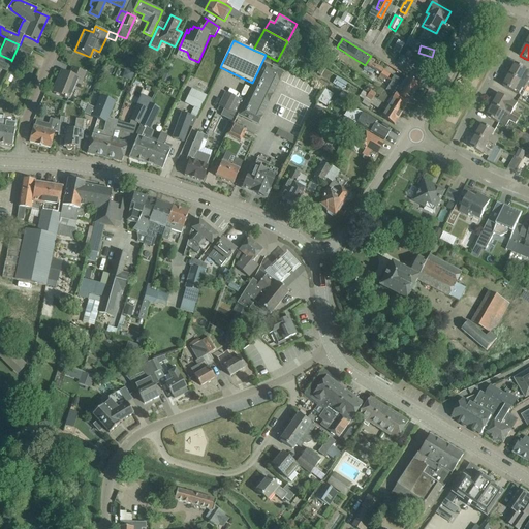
[(21,47),(16,60),(26,65),(32,52),(21,47)]
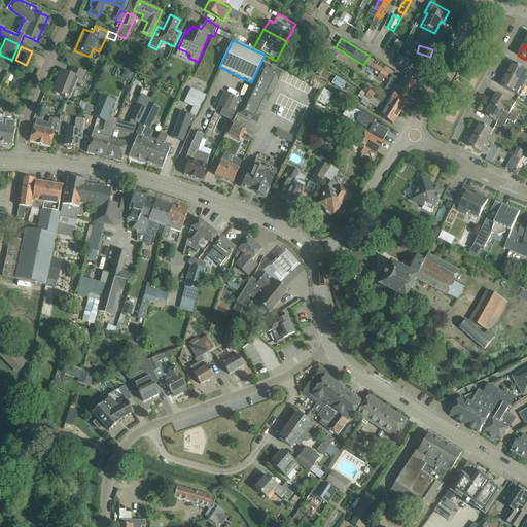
[(400,56),(397,61),(402,64),(406,59),(400,56)]
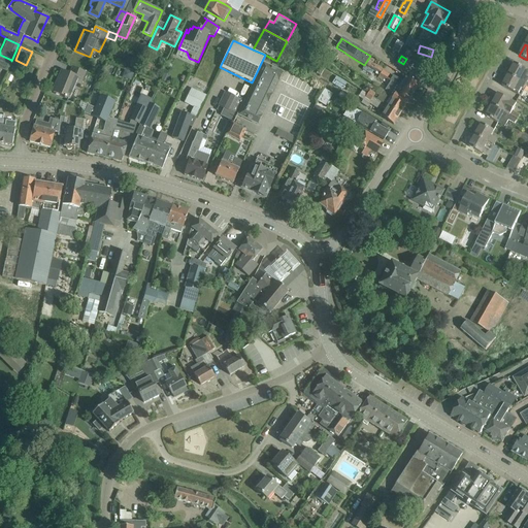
[(257,125),(283,73),(262,63),(243,102),(237,114),(257,125)]
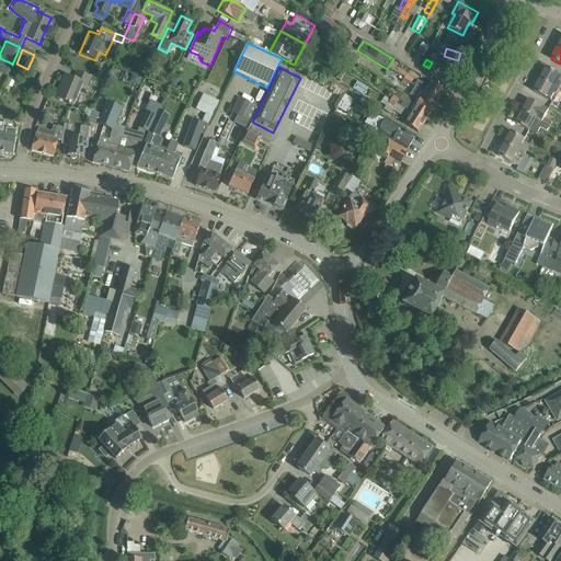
[(560,91),(560,89),(560,75),(547,67),(540,79),(560,91)]
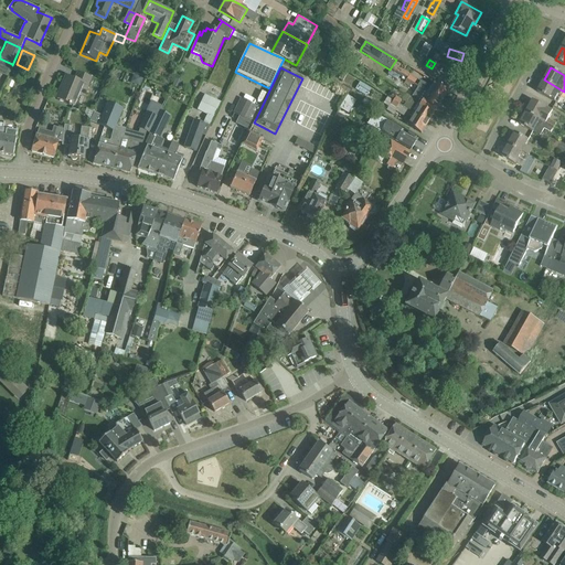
[(343,70),(339,78),(343,82),(348,73),(343,70)]
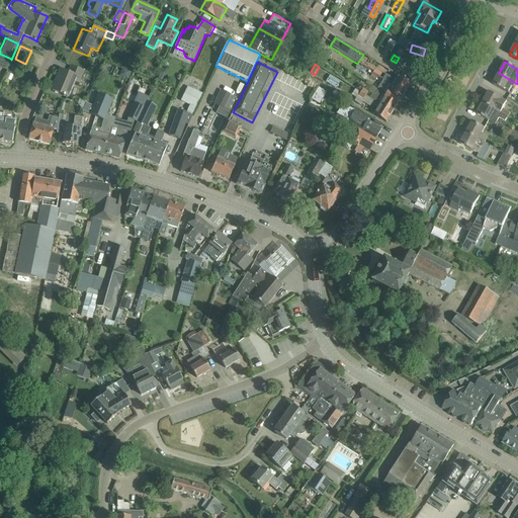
[(366,69),(357,64),(354,68),(363,73),(366,69)]
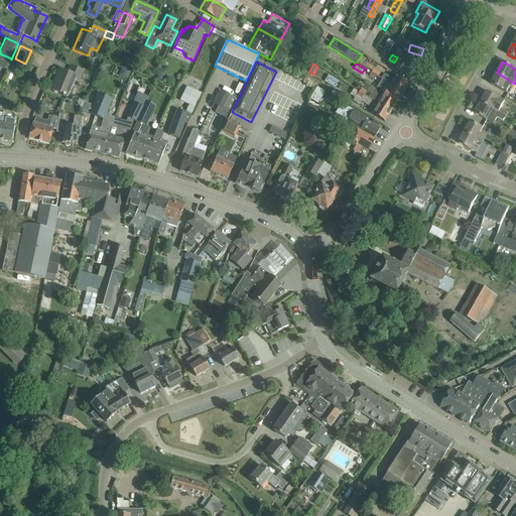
[(366,66),(365,69),(371,73),(377,76),(378,77),(380,73),(367,65),(366,66)]
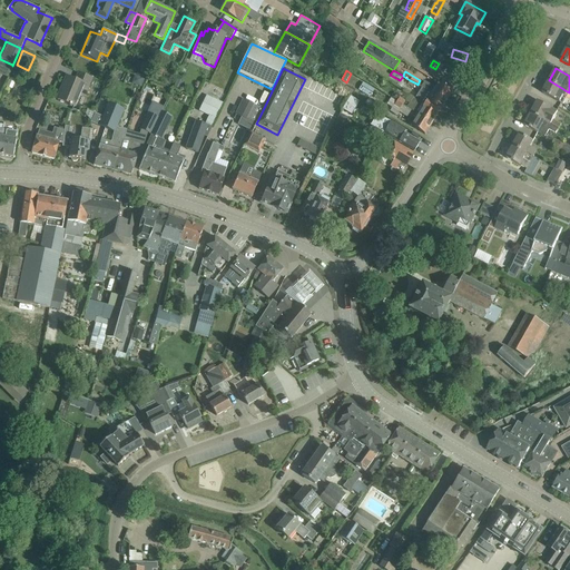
[(89,87),(92,79),(79,72),(76,80),(67,77),(58,99),(70,105),(69,106),(71,107),(71,106),(76,107),(85,85),(89,87)]
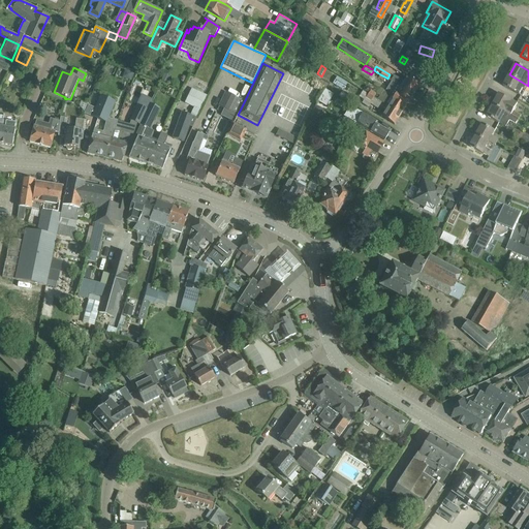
[(391,81),(413,95),(419,85),(404,74),(401,81),(394,76),(391,81)]
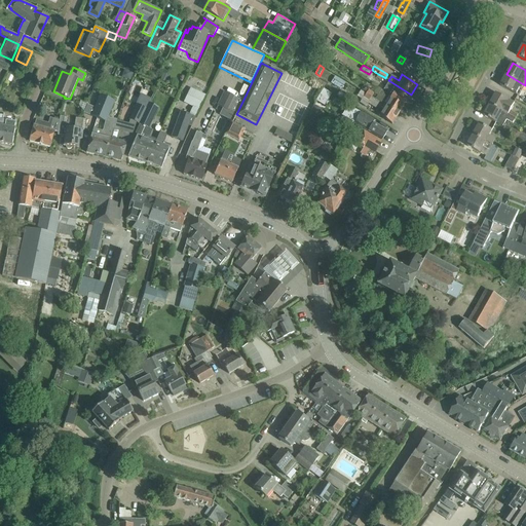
[(519,97),(525,85),(506,74),(500,85),(519,97)]
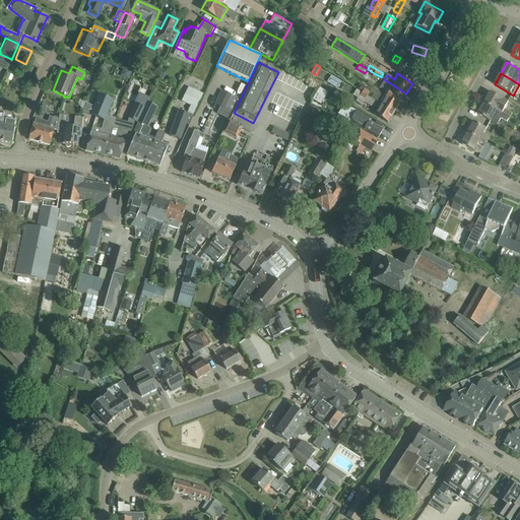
[(328,80),(338,86),(341,82),(332,75),(328,80)]
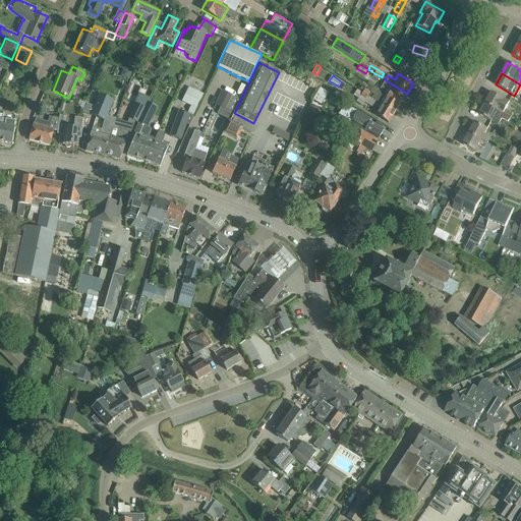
[(383,84),(380,90),(381,91),(388,95),(401,103),(407,94),(386,80),(383,84)]
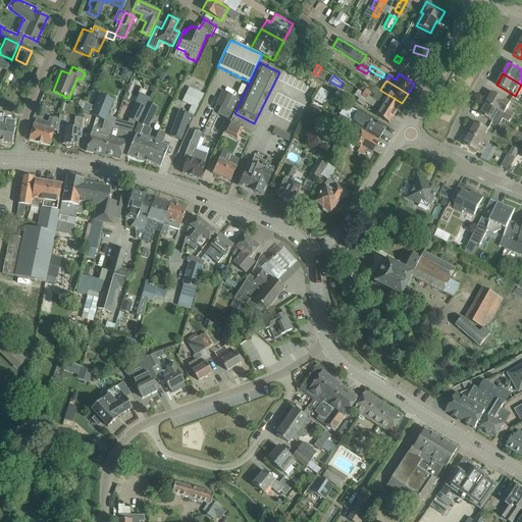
[(360,86),(358,90),(363,93),(368,96),(371,92),(366,89),(365,87),(363,86),(360,86)]
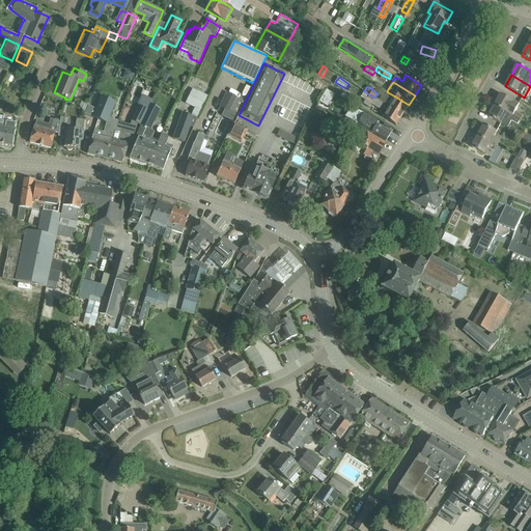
[(208,96),(193,89),(187,103),(201,110),(208,96)]
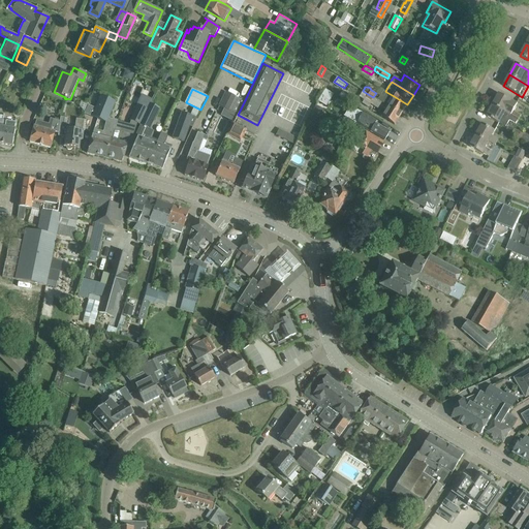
[(379,96),(377,100),(383,104),(385,105),(401,115),(407,104),(394,96),(386,92),(383,98),(379,96)]
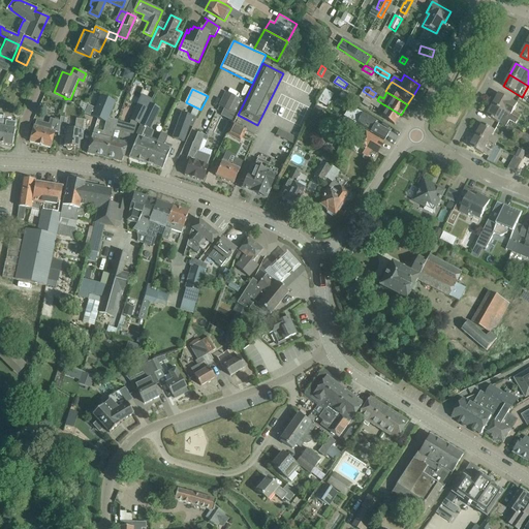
[(226,93),(220,106),(238,115),(244,102),(226,93)]
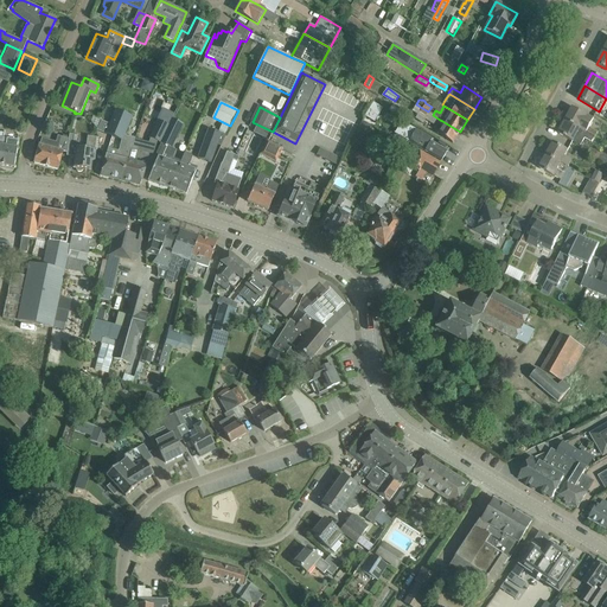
[(566,121),(594,136),(595,138),(598,132),(589,127),(594,120),(573,108),(566,121)]
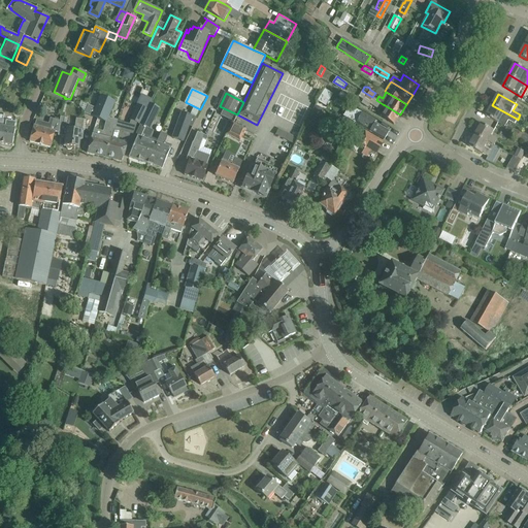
[(100,96),(91,117),(97,119),(105,123),(106,123),(108,119),(116,102),(100,96)]
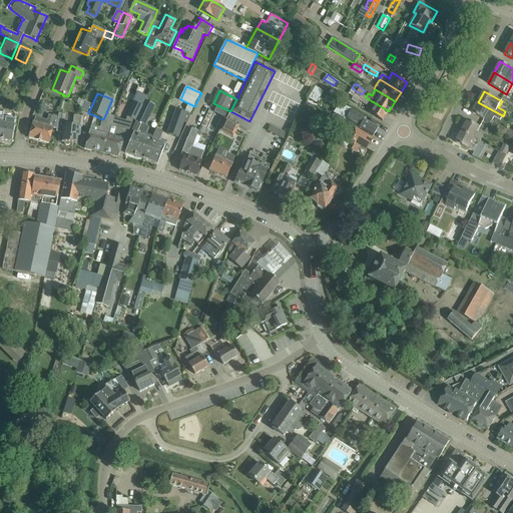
[(125,116),(135,121),(144,102),(139,100),(137,104),(132,102),(125,116)]
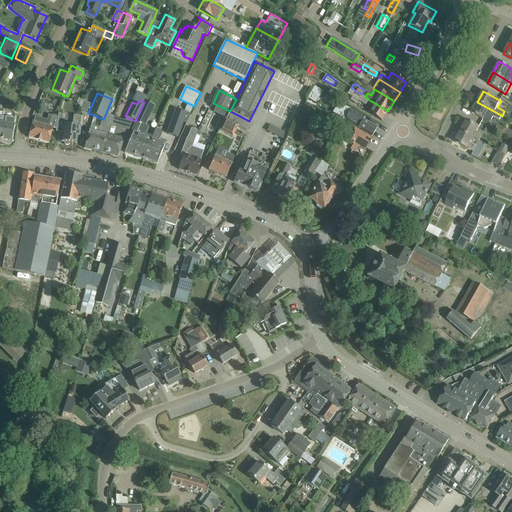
[(135,121),(144,125),(154,105),(144,101),(144,102),(135,121)]
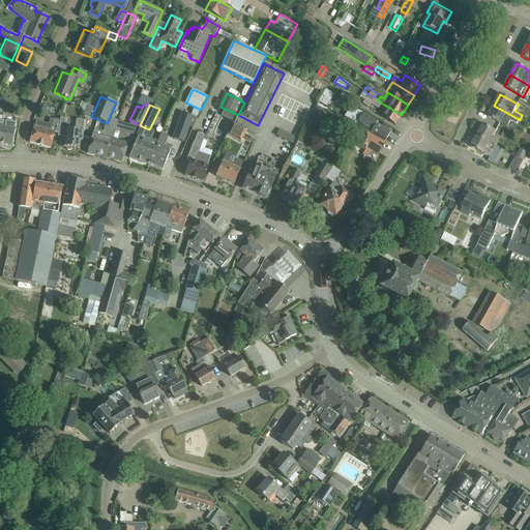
[(351,106),(345,117),(356,124),(371,133),(377,136),(385,141),(390,133),(375,124),(377,121),(367,116),(363,114),(359,111),(351,106)]
